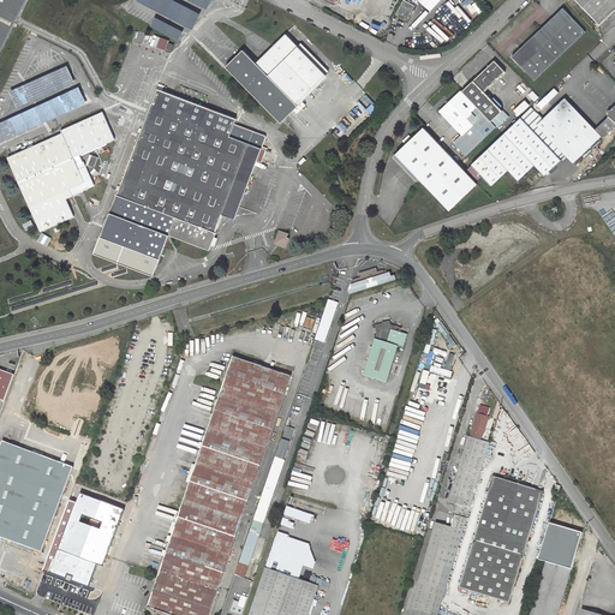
[(0,0),(0,53),(18,17),(25,0),(0,0)]
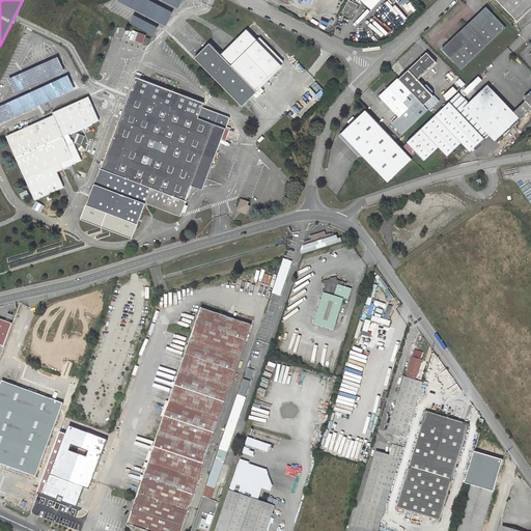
[(283,0),(299,8),(303,0),(283,0)]
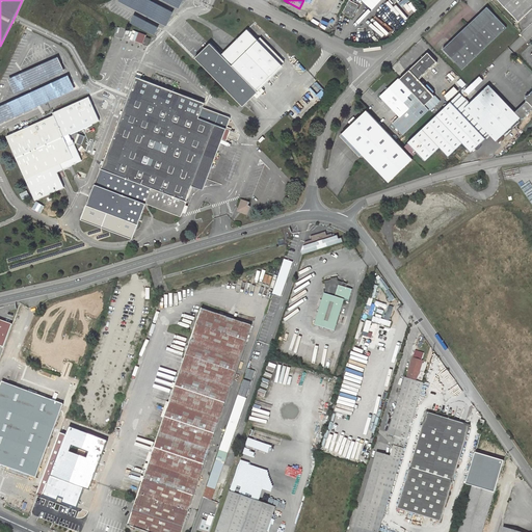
[(349,0),(348,0),(343,12),(352,17),(358,5),(349,0)]
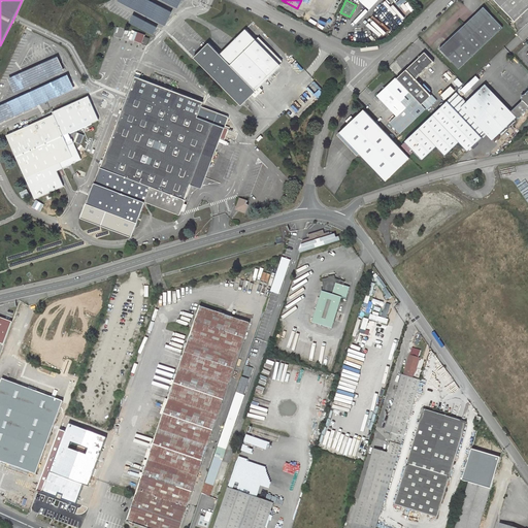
[(360,0),(370,9),(378,0),(360,0)]
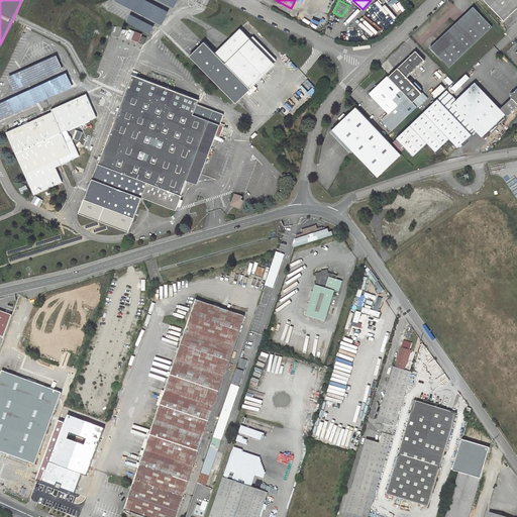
[(516,0),(484,0),(504,20),(516,7),(516,0)]
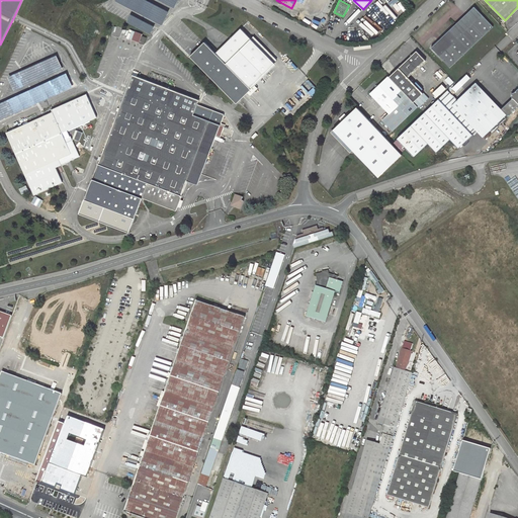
[(400,3),(394,10),(400,16),(406,10),(400,3)]
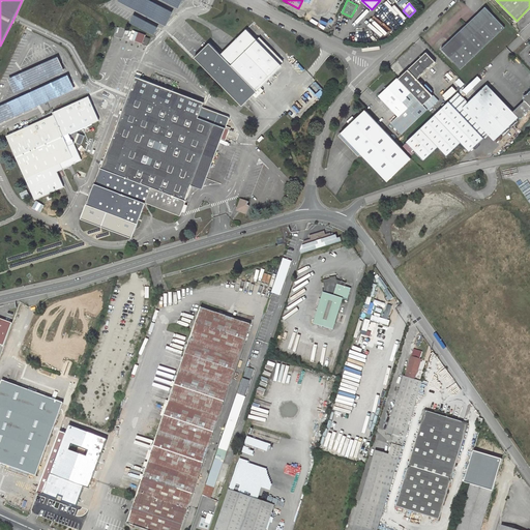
[(486,7),(441,49),(461,69),(505,27),(486,7)]
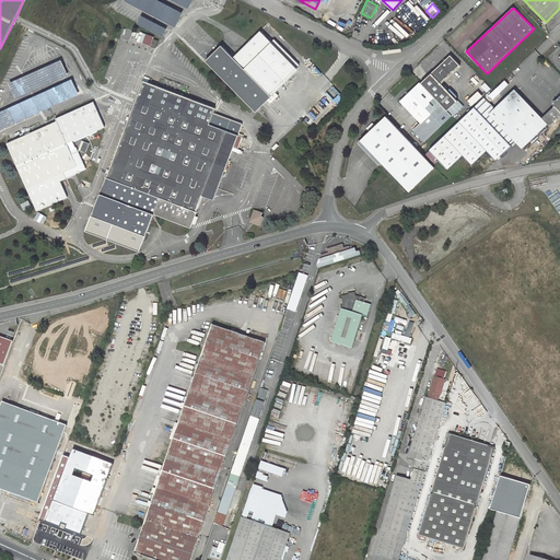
[(228,83),(254,109),(266,98),(273,91),(296,68),(260,31),(243,48),(233,58),(221,45),(206,61),(228,83)]
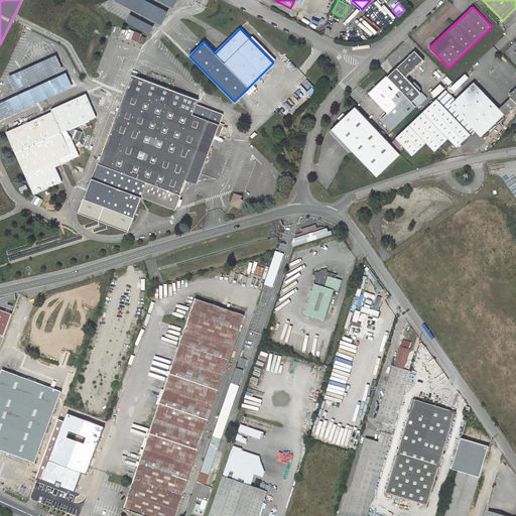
[(272,61),(275,58),(251,34),(249,37),(272,61)]
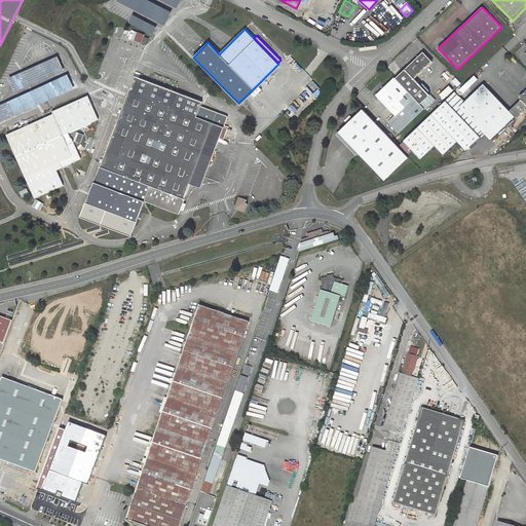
[(423,51),(396,78),(420,104),(430,95),(415,78),(433,62),(423,51)]
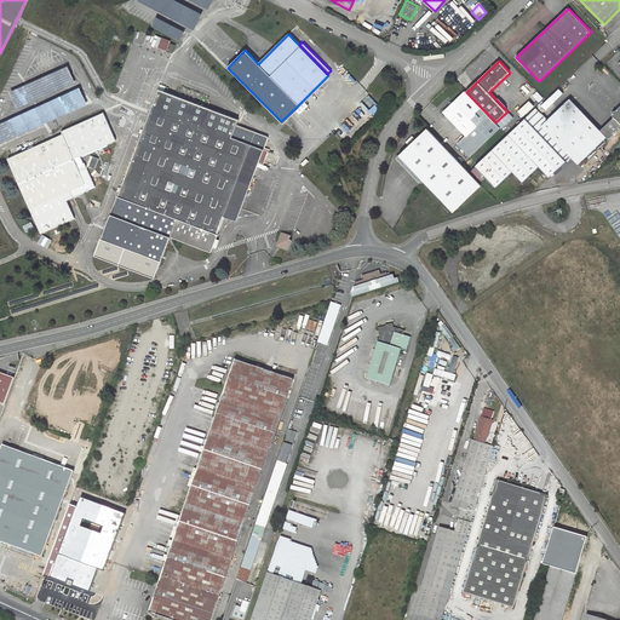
[(239,120),(160,89),(96,254),(155,277),(171,236),(211,252),(213,247),(216,248),(219,240),(217,239),(224,217),(233,219),(260,148),(264,149),(268,139),(268,137),(239,126),(236,125),(239,120)]
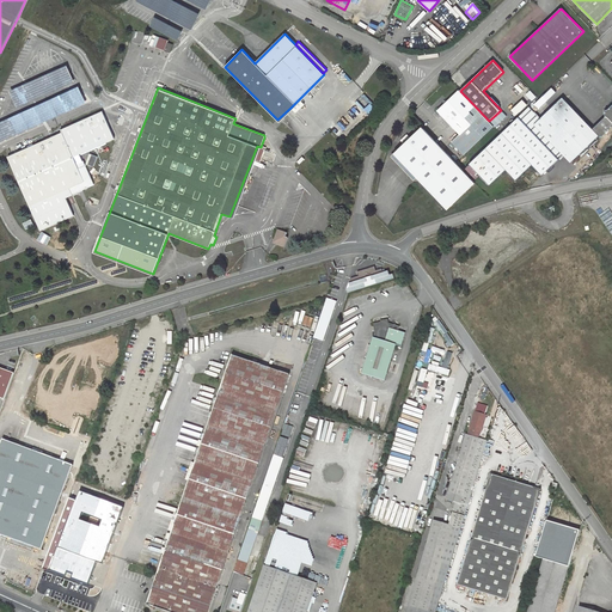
[(489,121),(460,91),(459,90),(438,110),(459,134),(452,141),(464,154),(494,127),(489,121)]
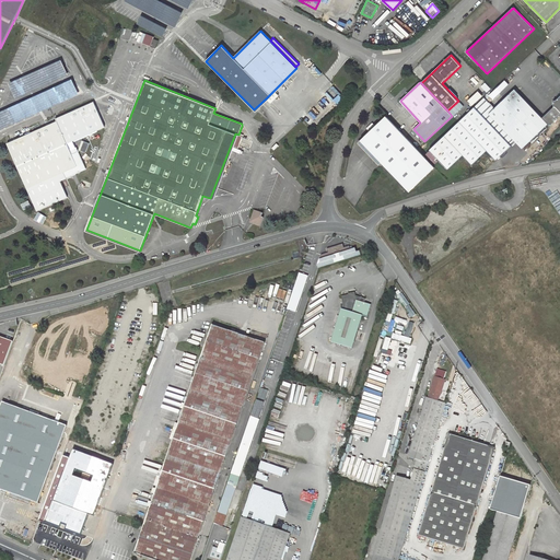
[(485,97),(458,123),(430,150),(448,170),(463,155),(473,165),(487,151),(496,160),(512,146),(511,144),(514,140),(523,148),(548,124),(543,118),(515,89),(494,108),(485,97)]
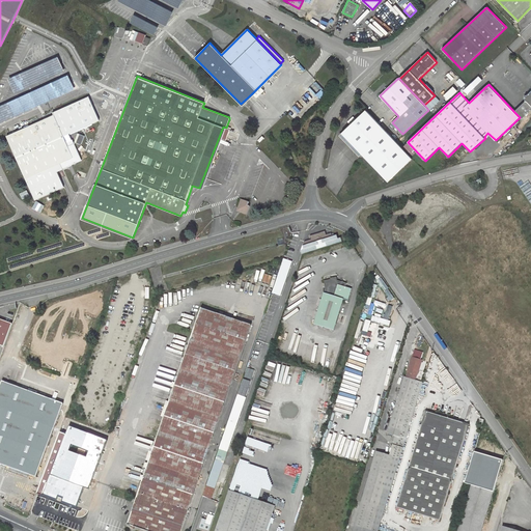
[(252,93),(255,96),(263,89),(259,86),(252,93)]
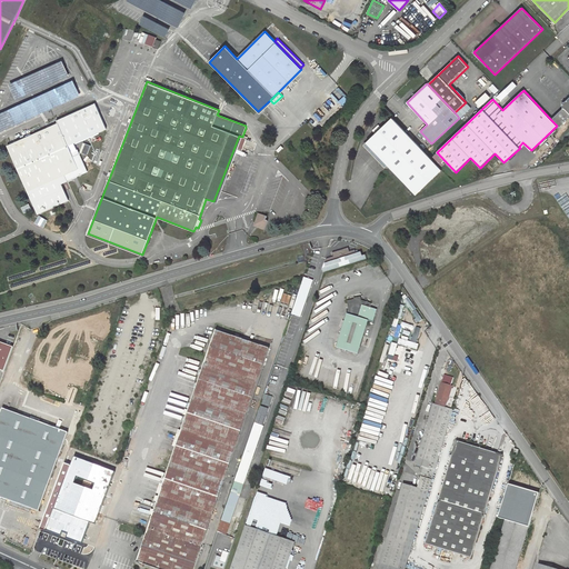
[(481,107),(492,98),(488,92),(477,101),(481,107)]
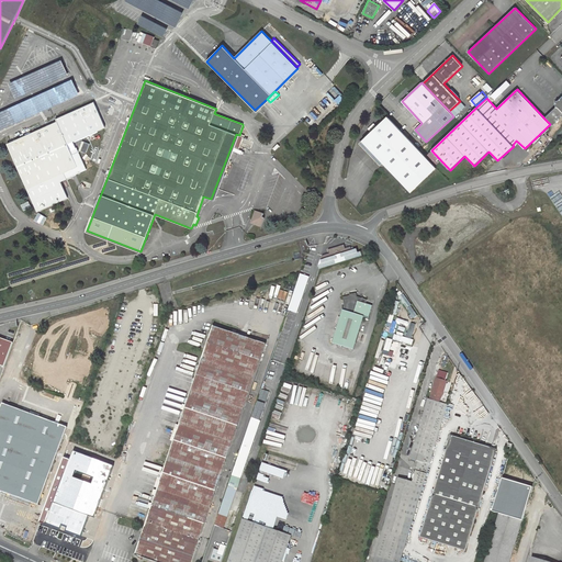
[(544,119),(550,124),(552,126),(561,115),(561,97),(558,101),(557,101),(557,102),(554,104),(555,105),(555,108),(544,119)]
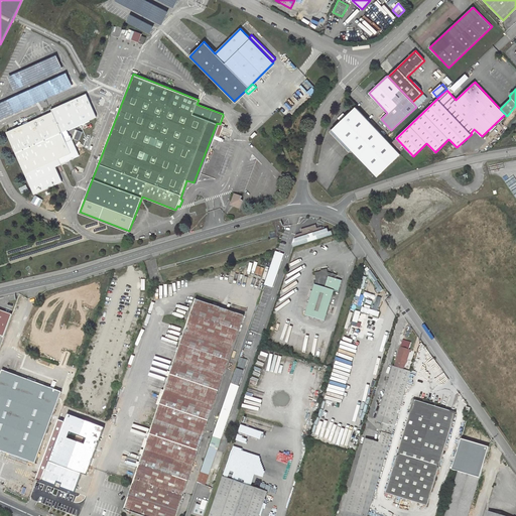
[(96,117),(86,93),(51,109),(52,111),(6,132),(34,194),(62,181),(55,166),(53,160),(58,158),(71,152),(61,132),(96,117)]
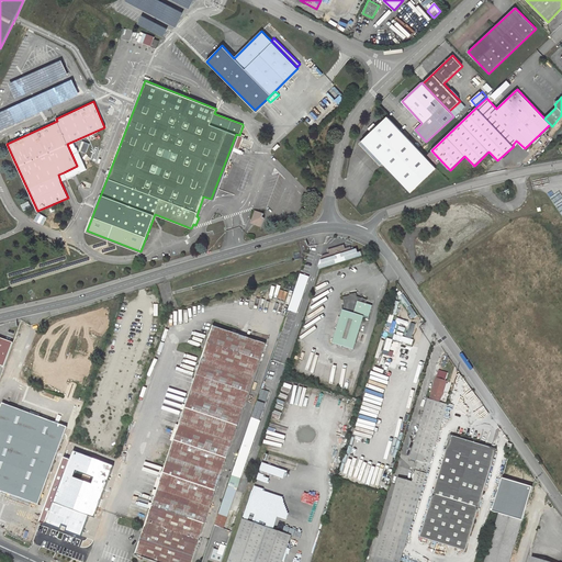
[(437,168),(425,156),(388,116),(362,141),(411,192),(437,168)]
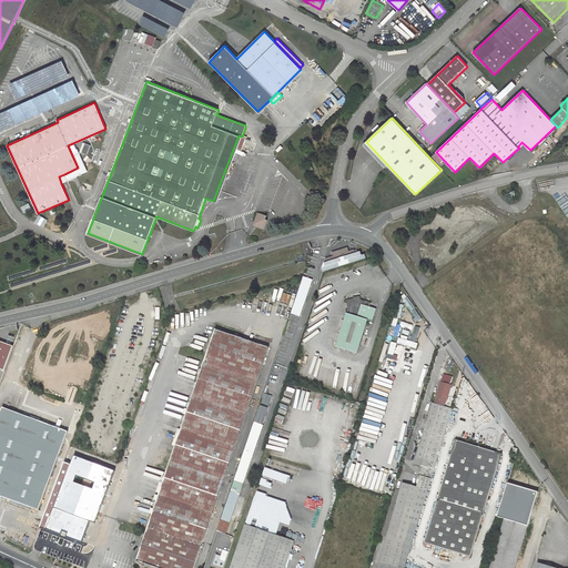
[(87,154),(90,145),(84,143),(81,152),(87,154)]
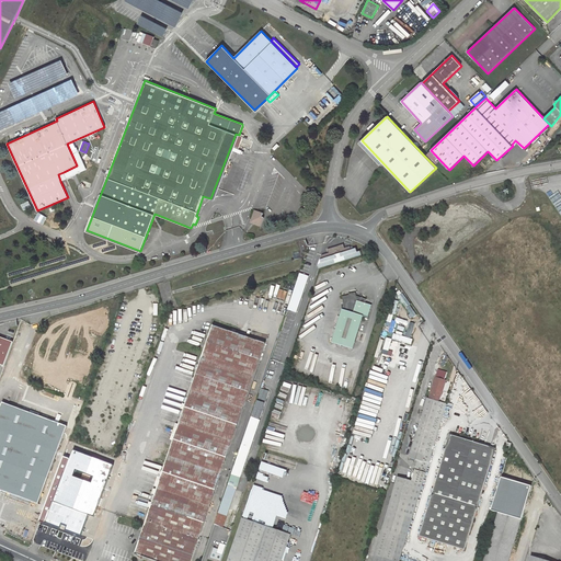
[(255,210),(253,216),(254,217),(253,220),(256,222),(256,224),(261,226),(264,218),(261,217),(263,214),(255,210)]
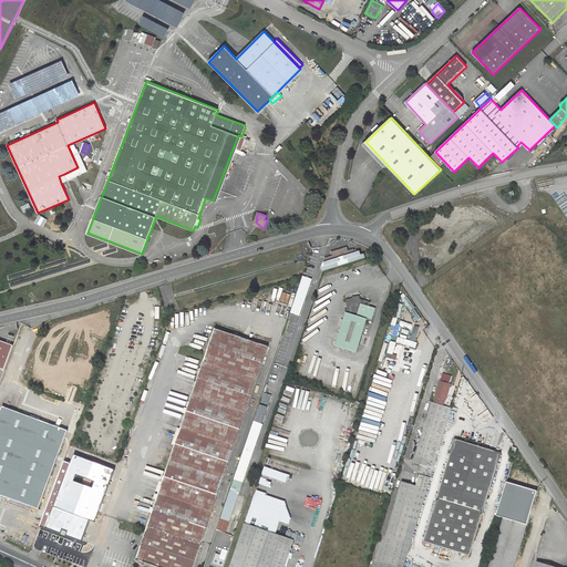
[(323,271),(366,258),(364,254),(361,255),(360,251),(356,253),(354,249),(349,250),(348,247),(331,251),(332,256),(326,258),(322,267),(323,271)]
